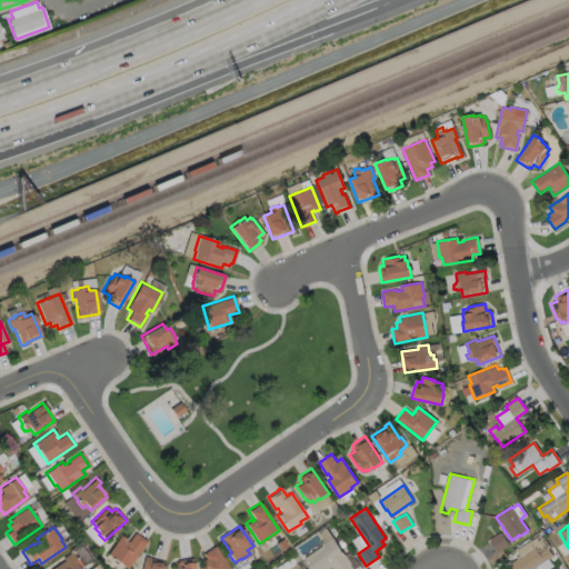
[(509,545),(499,531),(488,540),(497,552),(509,545)]
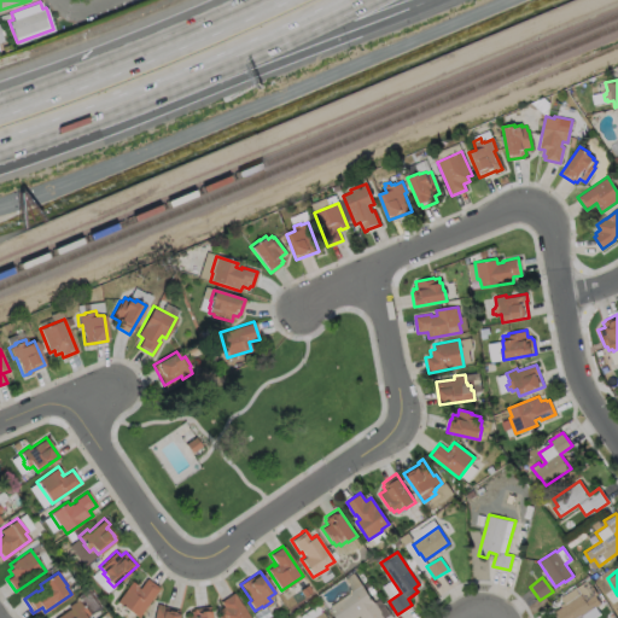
[(158,588),(138,617),(116,601),(130,581),(136,586),(136,587),(139,588),(145,578),(158,588)]
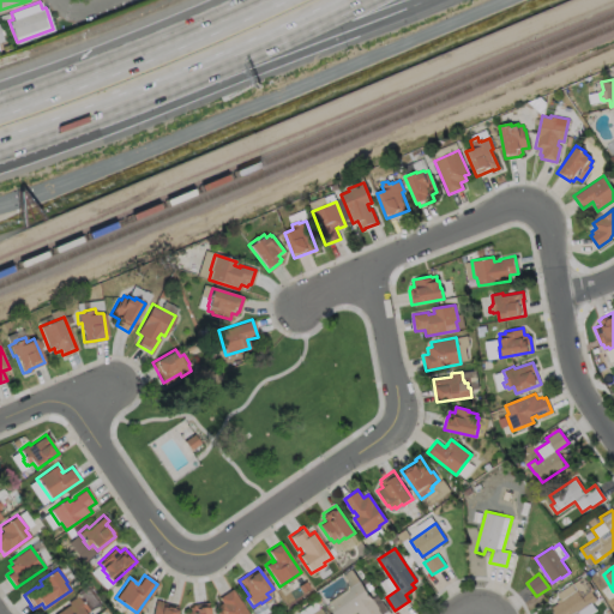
[(378,609),(383,613),(359,613),(357,612),(353,613),(335,613),(326,602),(359,579),(379,608),(378,609)]
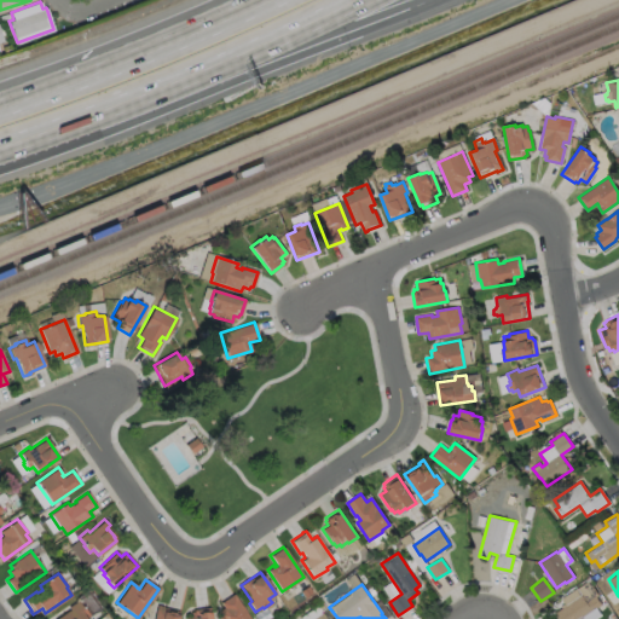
[(250,618),(217,618),(221,614),(218,611),(223,608),(219,602),(232,594),(250,618)]
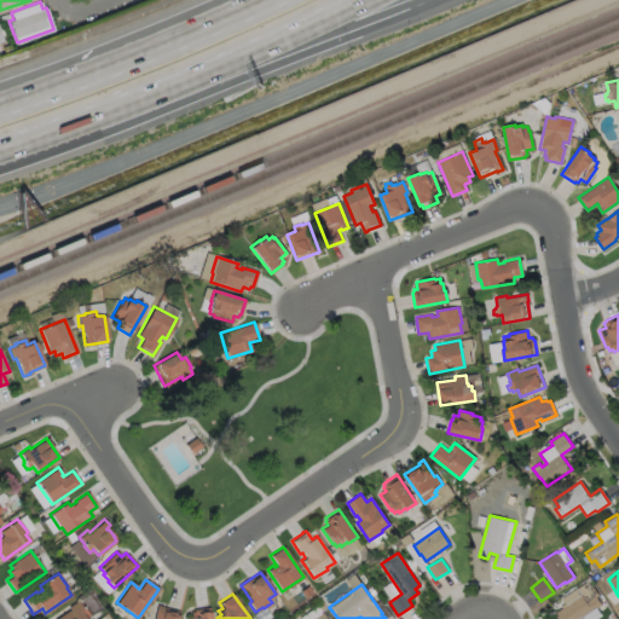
[(582,594),(586,601),(595,595),(601,605),(596,608),(601,615),(595,618),(557,618),(554,613),(582,594)]
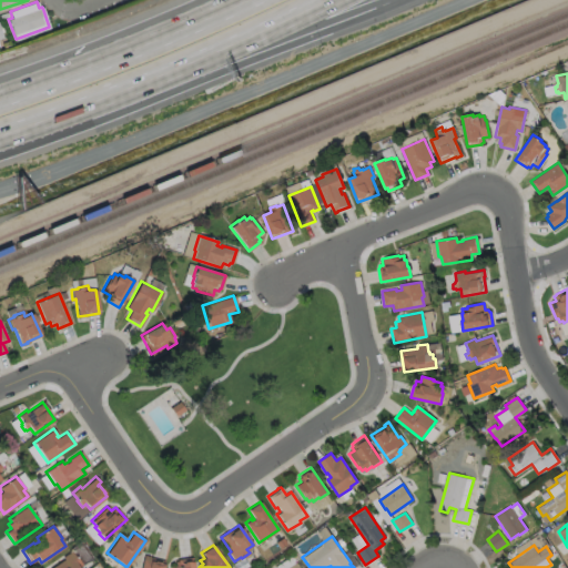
[(71,551),(74,556),(75,556),(82,566),(79,567),(49,567),(63,559),(62,557),(71,551)]
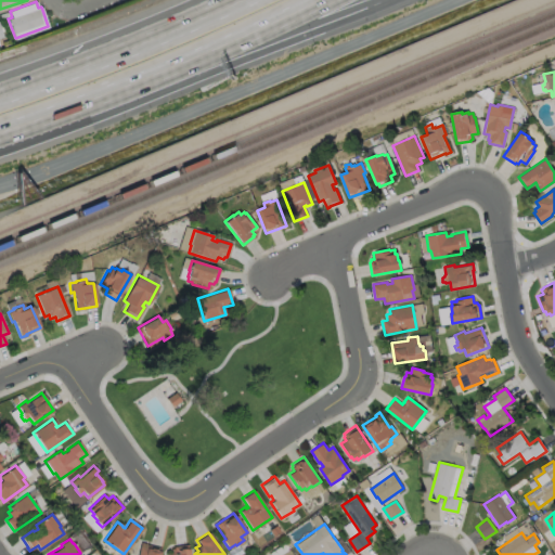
[(145,544),(160,547),(158,554),(136,554),(139,545),(140,545),(141,542),(145,543),(145,544)]
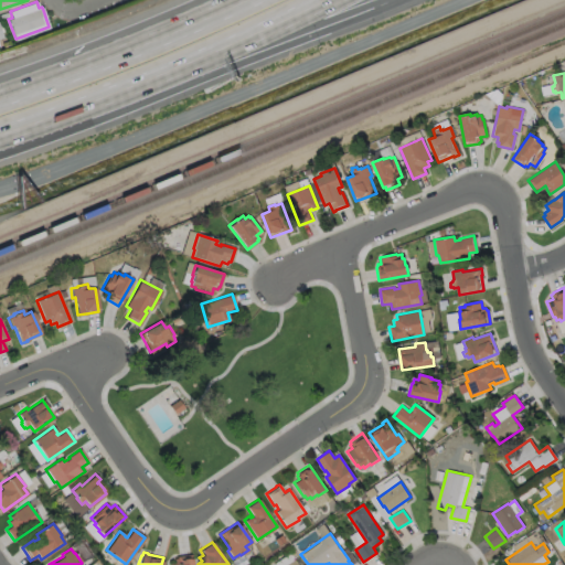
[(190,554),(191,564),(168,564),(168,563),(174,562),(173,558),(176,558),(176,556),(190,554)]
